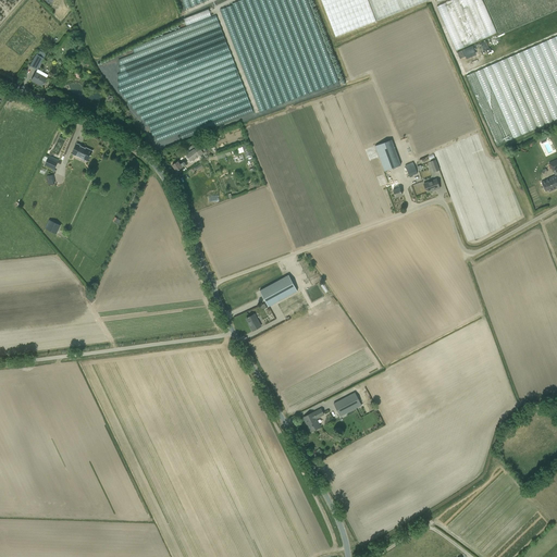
[(50,0),(56,13),(67,9),(63,0),(50,0)]
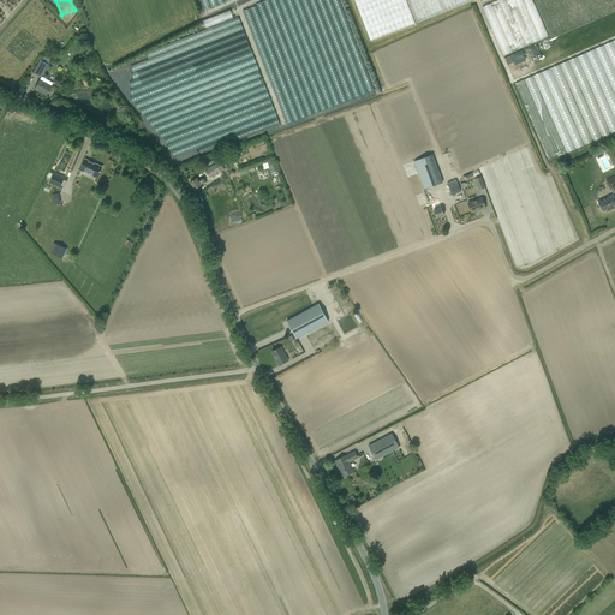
[(198,0),(202,11),(237,0),(198,0)]
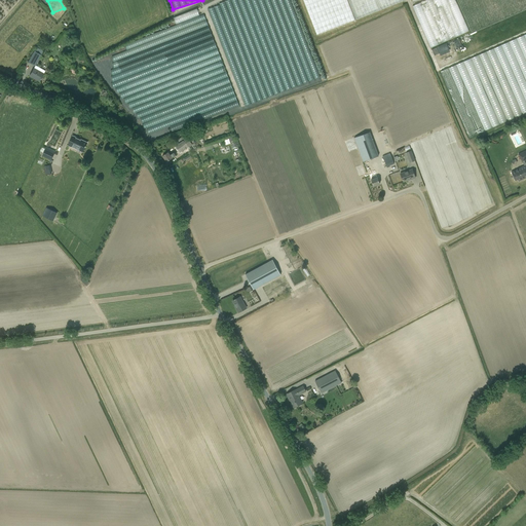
[(232,0),(232,1),(212,8),(242,102),(241,102),(242,107),(321,81),(293,0),(232,0)]
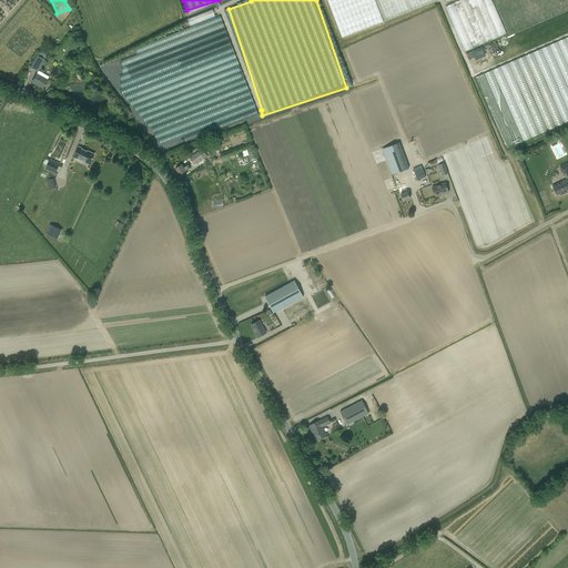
[(437,0),(436,0),(326,0),(342,39),(437,0)]
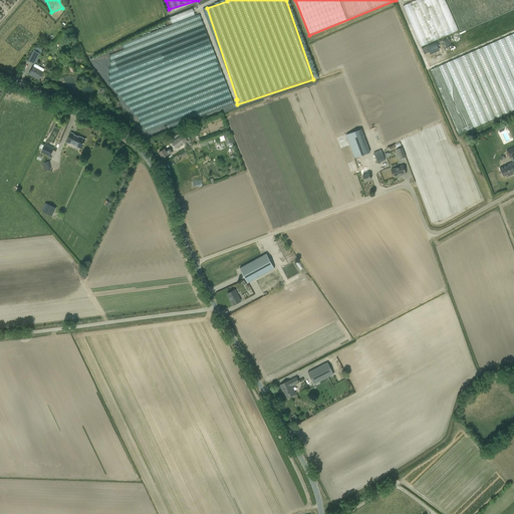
[(422,47),(460,32),(454,16),(451,17),(450,13),(447,14),(444,8),(449,7),(446,0),(421,0),(407,5),(422,47)]
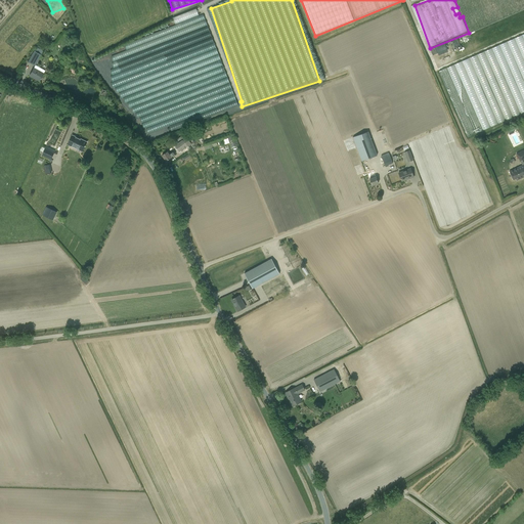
[(199,9),(118,54),(114,75),(145,132),(183,125),(183,128),(187,127),(192,102),(169,98),(170,93),(167,94),(159,79),(159,76),(156,77),(155,74),(158,72),(158,71),(155,71),(157,58),(170,55),(172,58),(176,56),(183,58),(185,49),(212,98),(213,102),(216,108),(218,96),(219,102),(224,111),(231,110),(221,50),(199,9)]
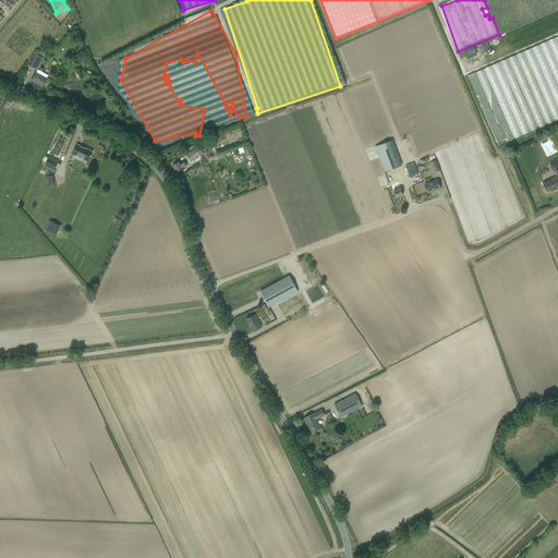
[(37,70),(44,58),(43,58),(45,55),(39,51),(37,55),(36,53),(29,67),(37,70)]
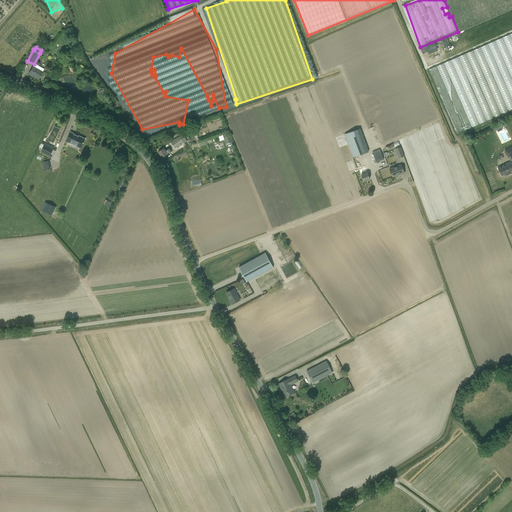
[(38,79),(41,75),(44,69),(35,64),(33,67),(33,66),(31,70),(28,74),(32,76),(33,76),(38,79)]
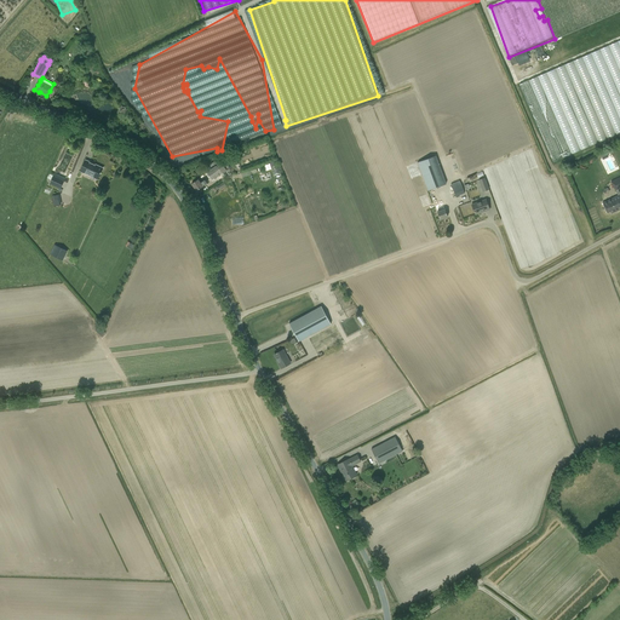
[(435,155),(417,162),(428,191),(446,184),(435,155)]
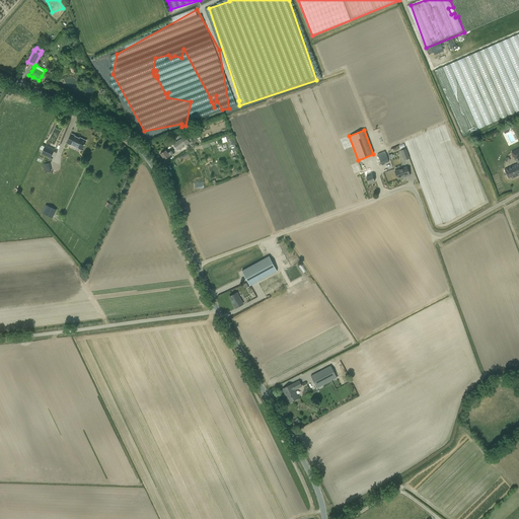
[(82,150),(84,146),(84,145),(85,144),(84,144),(86,141),(85,141),(81,139),(81,140),(79,139),(79,138),(71,134),(69,139),(67,144),(82,150)]
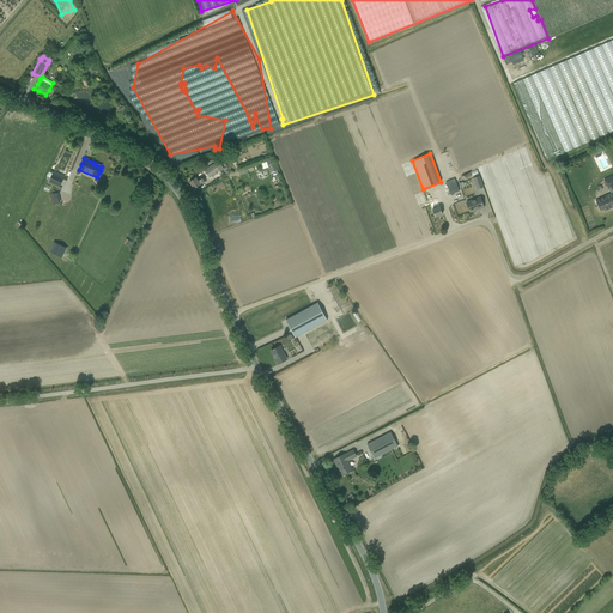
[(211,165),(208,163),(202,167),(210,178),(224,168),(218,161),(211,165)]
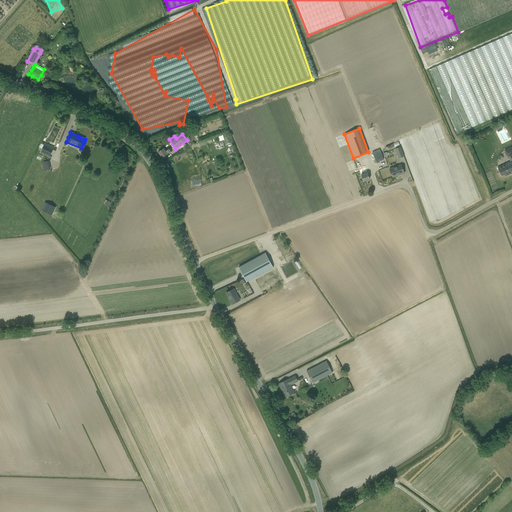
[(41,152),(50,156),(54,147),(45,143),(41,152)]
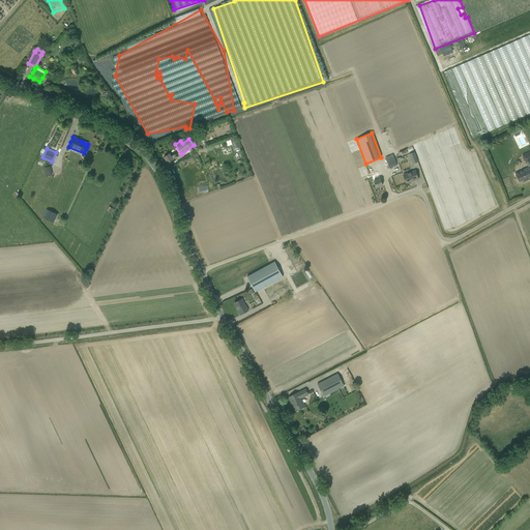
[(522,181),(523,182),(529,178),(529,166),(528,162),(529,160),(529,151),(522,155),(526,163),(528,168),(514,174),(519,182),(522,181)]
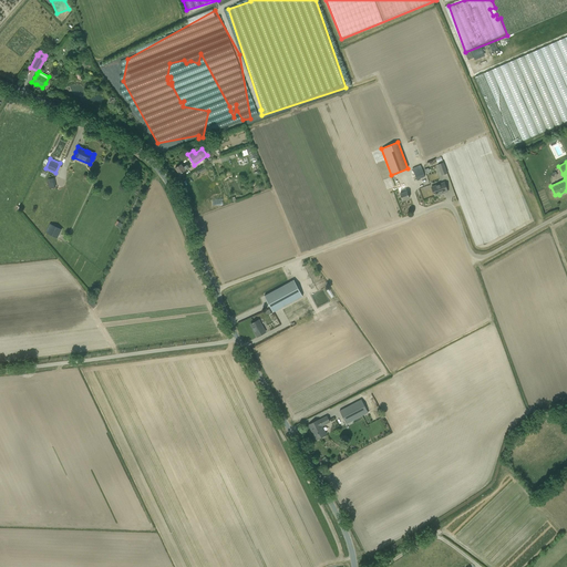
[(441,175),(447,174),(443,163),(437,165),(441,175)]
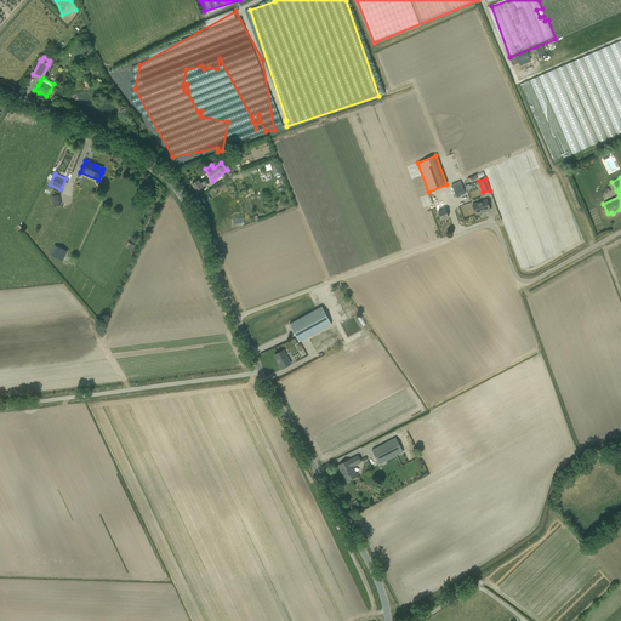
[(197,192),(201,188),(208,183),(205,181),(201,183),(199,180),(197,181),(192,184),(197,192)]
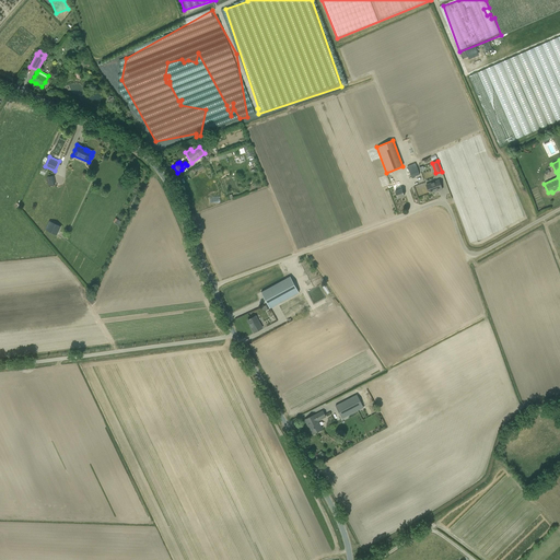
[(420,174),(416,163),(407,166),(411,177),(420,174)]
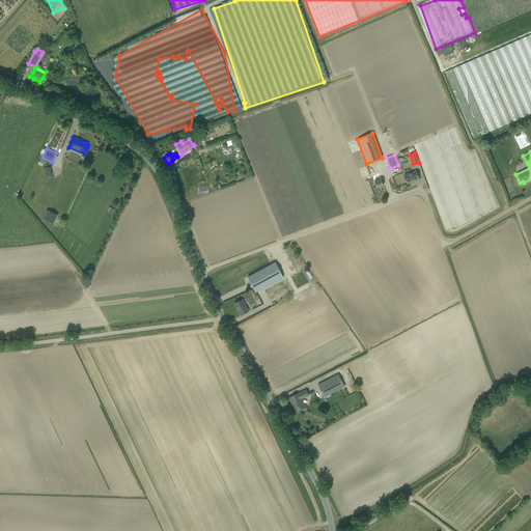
[(403,175),(406,178),(407,184),(414,180),(415,182),(419,179),(418,174),(416,171),(403,175)]
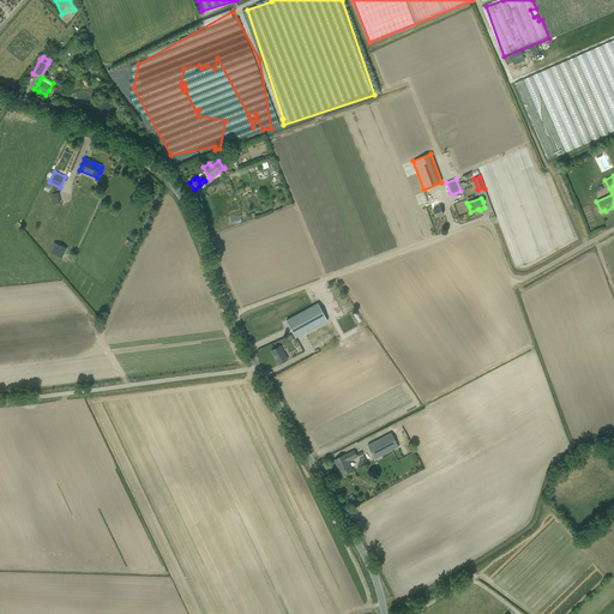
[(432,205),(434,212),(435,217),(444,215),(439,203),(432,205)]
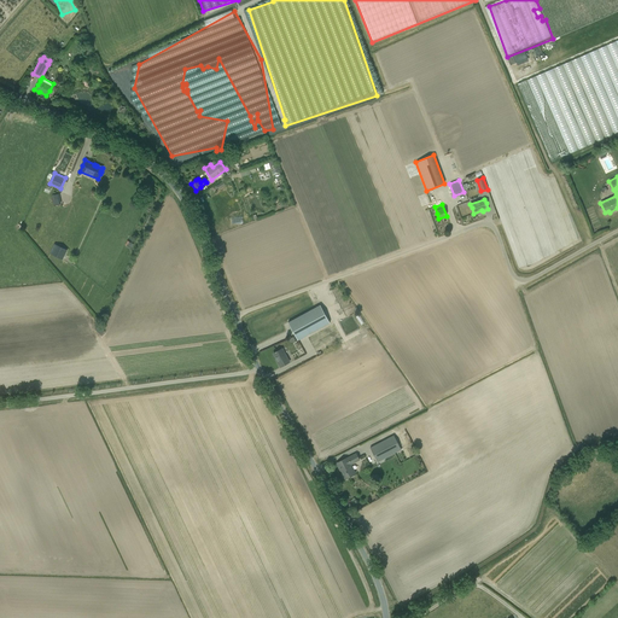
[(50,254),(63,260),(68,251),(54,244),(50,254)]
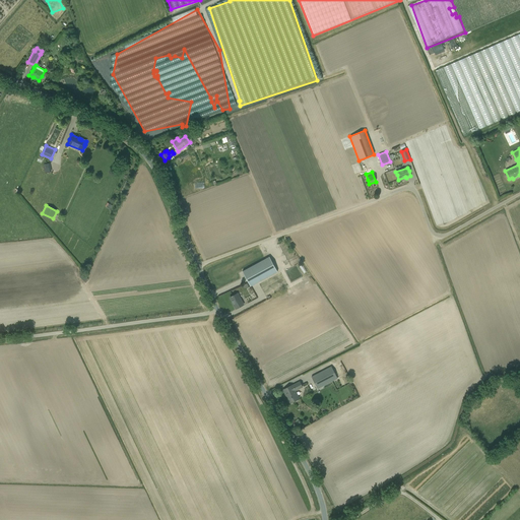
[(243,271),(251,286),(277,272),(269,257),(243,271)]
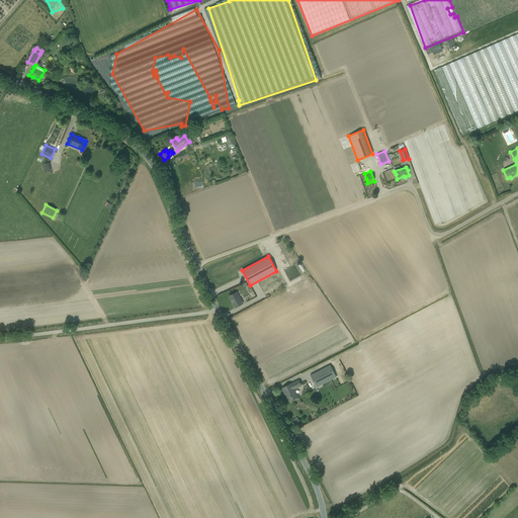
[(283,277),(263,284),(266,293),(287,285),(283,277)]
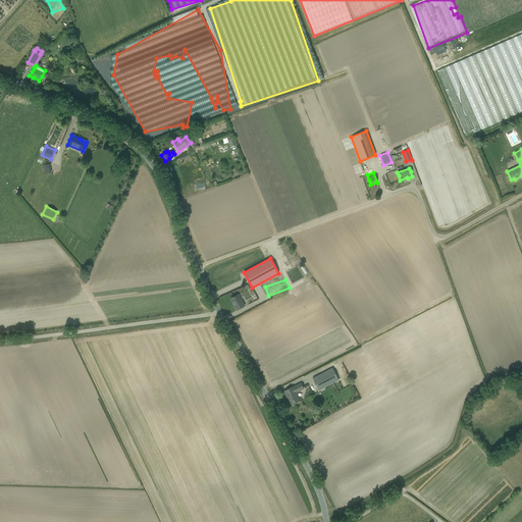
[(293,290),(297,298),(315,290),(311,281),(293,290)]
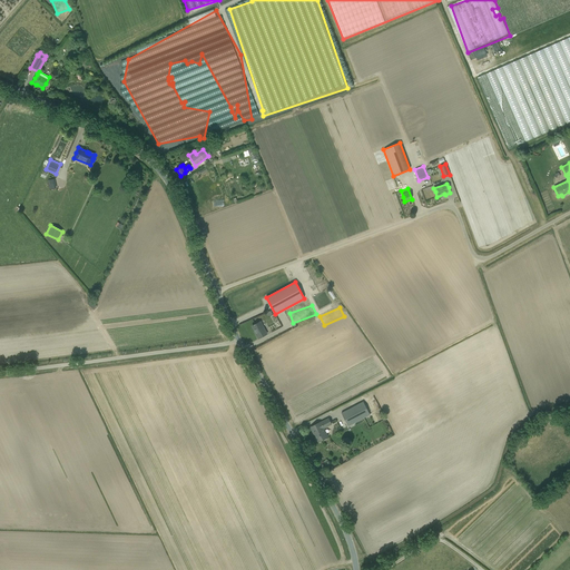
[(258,338),(267,334),(261,322),(255,324),(254,325),(252,326),(256,334),(258,338)]
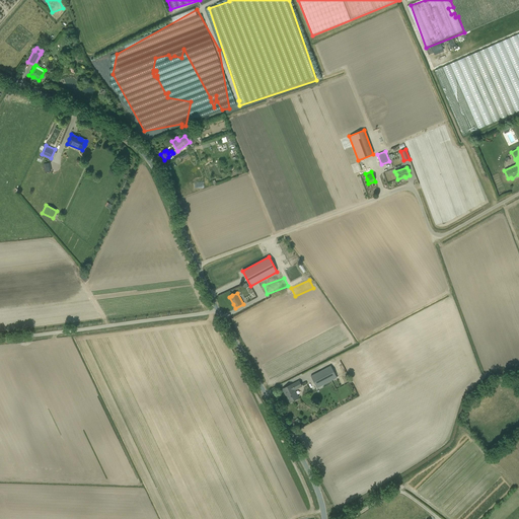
[(330,366),(310,376),(315,384),(336,374),(330,366)]
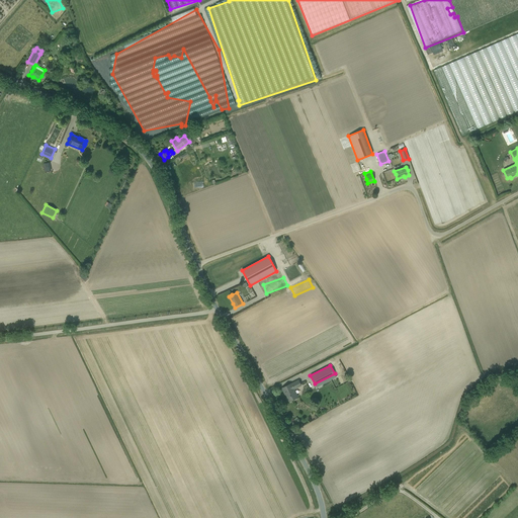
[(328,392),(339,385),(338,385),(340,384),(337,377),(335,378),(334,378),(324,383),(328,392)]
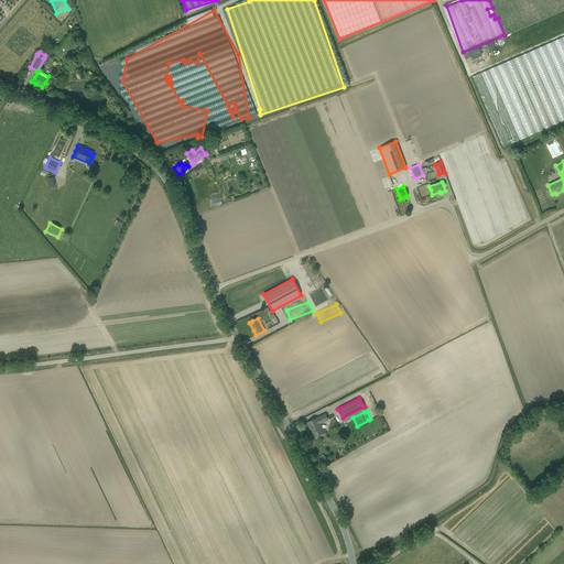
[(317,418),(307,422),(311,427),(311,426),(312,430),(311,430),(315,437),(324,432),(320,424),(328,420),(325,414),(317,419),(317,418)]
